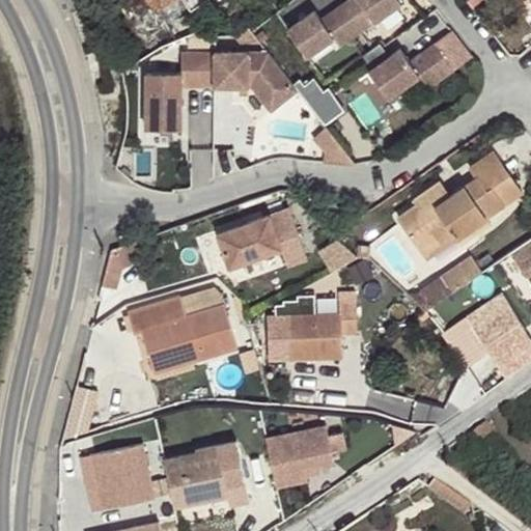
[(147,0),(156,10),(160,8),(170,0),(147,0)]
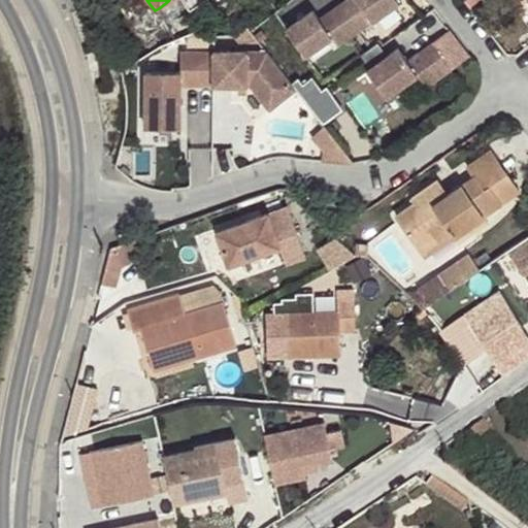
[(169,0),(159,8),(168,24),(204,0),(169,0)]
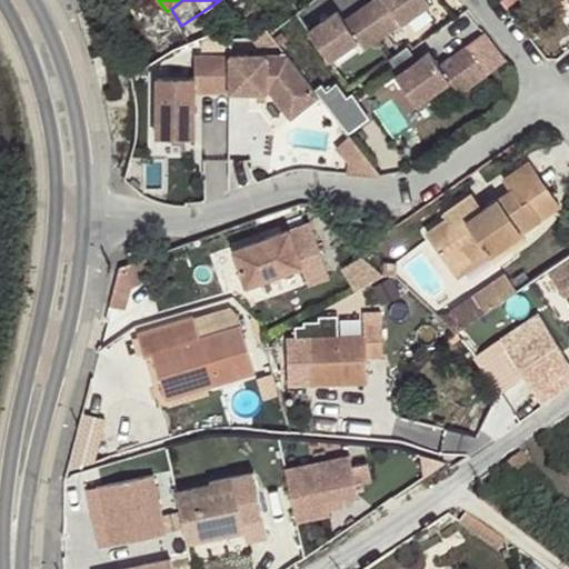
[(427,7),(431,3),(429,0),(373,0),(370,2),(390,31),(408,19),(427,7)]
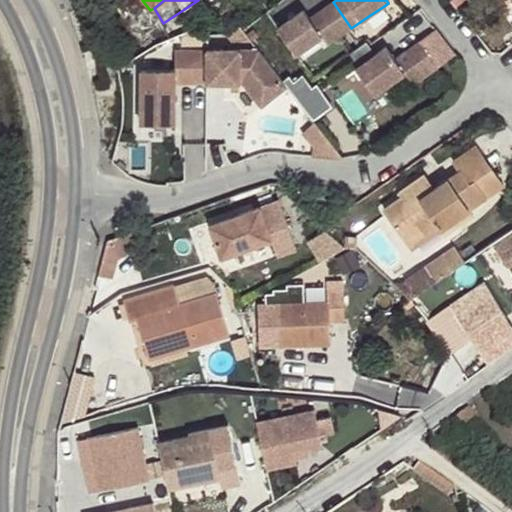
[(328,43),(351,28),(333,2),(310,16),(305,8),(279,26),(296,52),(323,34),(328,43)]
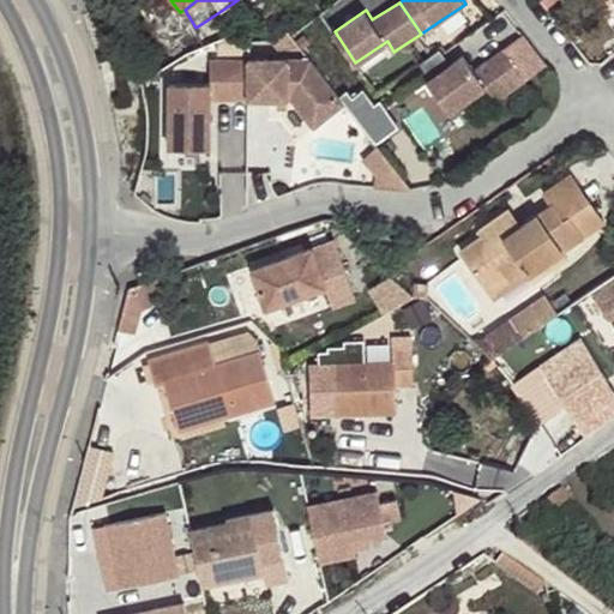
[(495,102),(525,80),(503,50),(474,71),(463,56),(427,82),(449,113),(486,88),(495,102)]
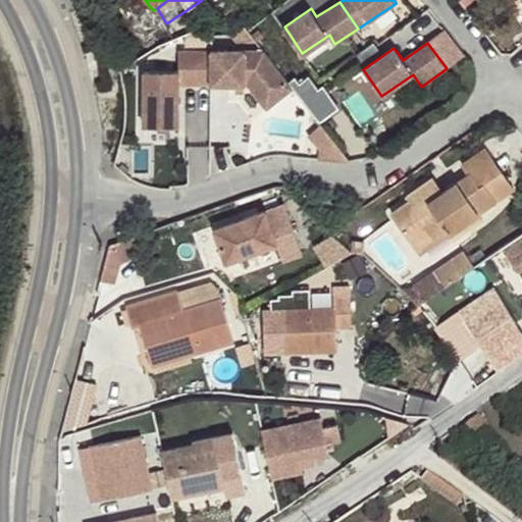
[(213,85),(213,51),(180,52),(180,72),(146,72),(146,127),(180,127),(180,85),(213,85)]
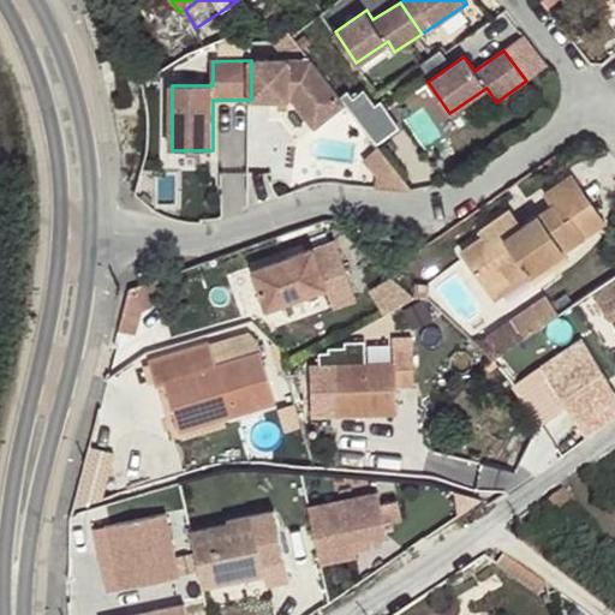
[(316,129),(347,105),(312,61),(251,60),(251,100),(280,100),(290,100),(293,100),(316,129)]
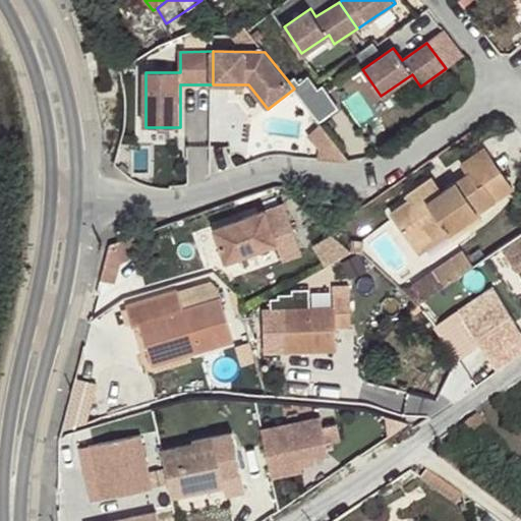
[(391,212),(414,245),(445,225),(450,232),(454,237),(482,219),(478,213),(497,201),(484,184),(503,172),(485,148),(460,165),(467,175),(443,191),(432,177),(405,195),(408,200),(391,212)]
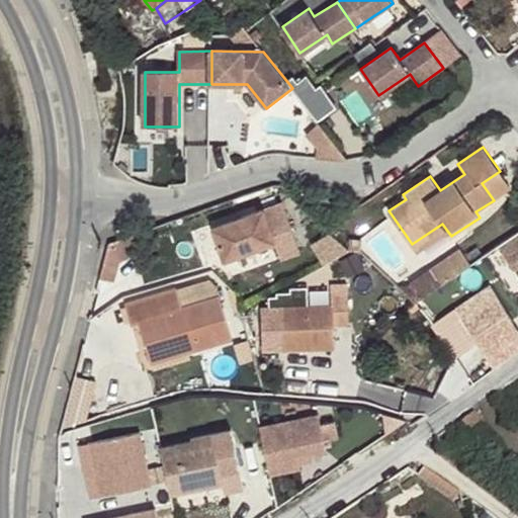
[(511,188),(500,171),(482,183),(494,200),(511,188)]
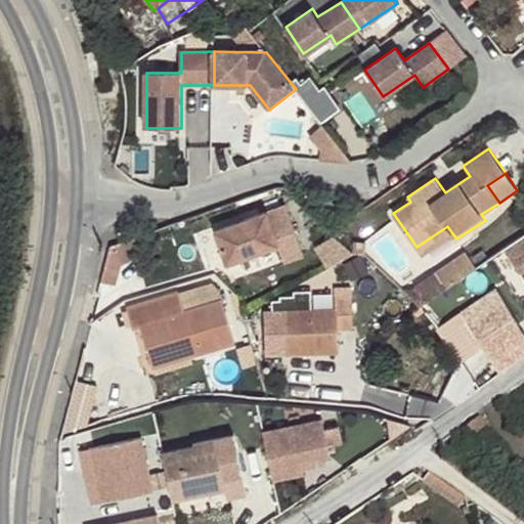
[(324,198),(319,207),(332,215),(338,206),(324,198)]
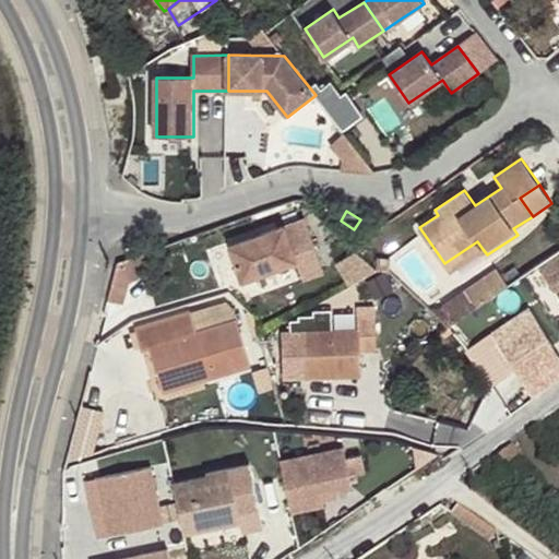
[(296,265),(285,230),(229,249),(241,284),(296,265)]
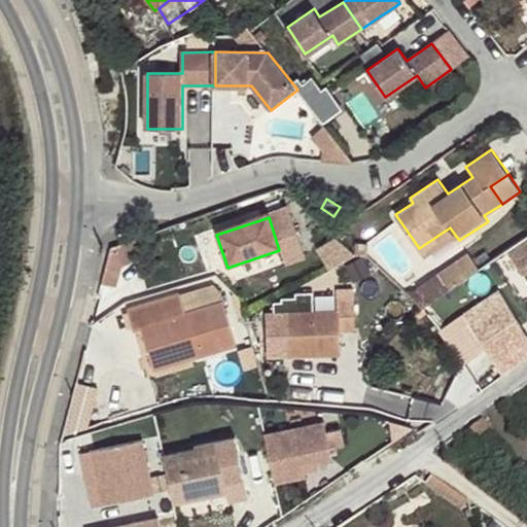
[(450,227),(419,248),(425,256),(455,235),(450,227)]
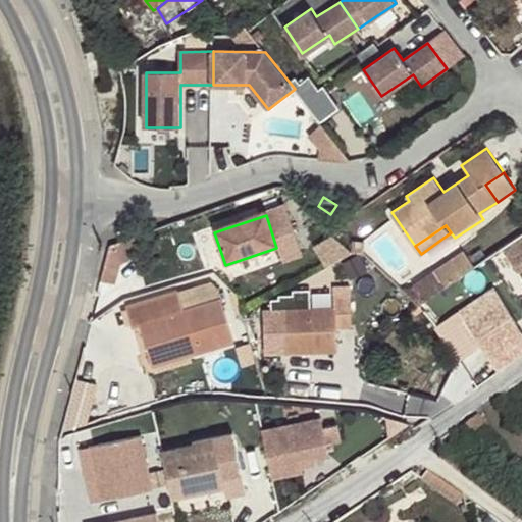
[(117,243),(110,245),(101,280),(117,284),(122,263),(139,259),(137,236),(117,243)]
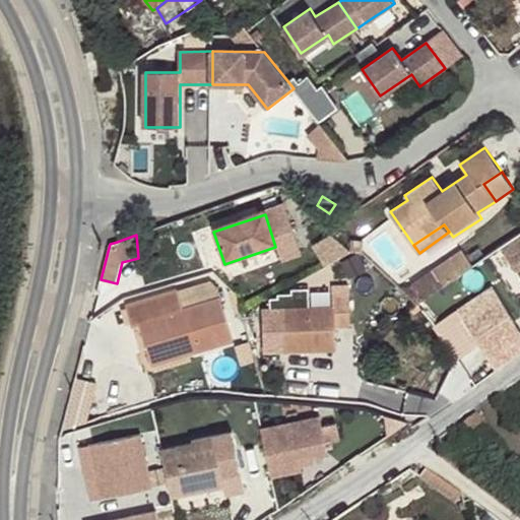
[(316,245),(327,262),(338,254),(327,237),(316,245)]
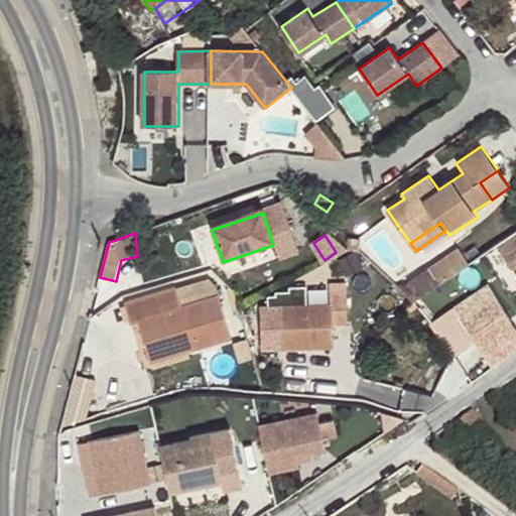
[(441,282),(470,263),(459,247),(430,266),(441,282)]
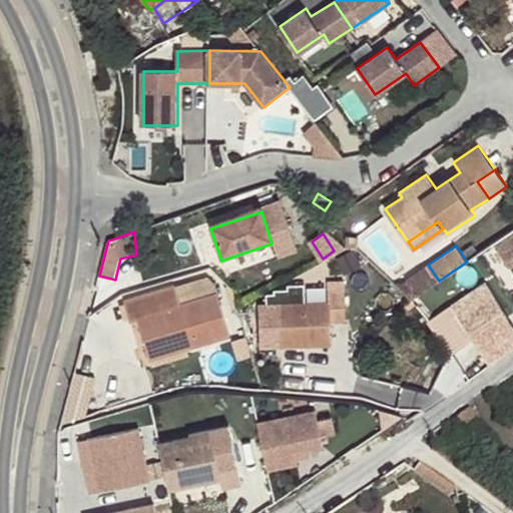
[(406,280),(417,296),(435,284),(439,281),(428,265),(406,280)]
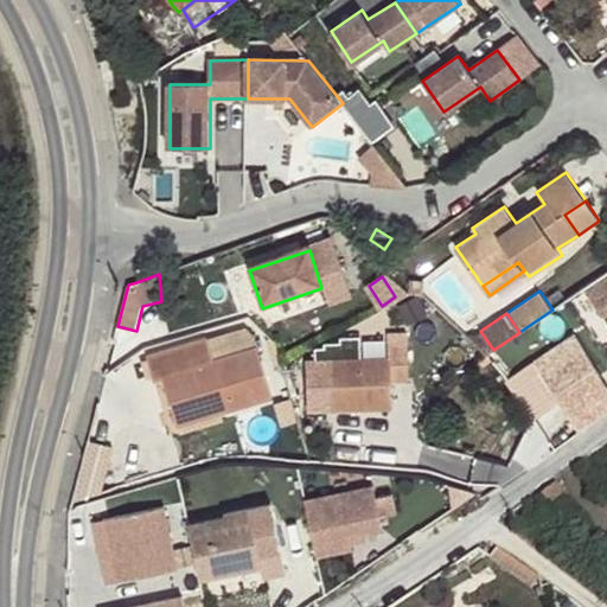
[(493,350),(490,352),(542,423),(549,411),(554,407),(557,403),(574,394),(606,372),(606,315),(534,363),(515,336),(493,350)]
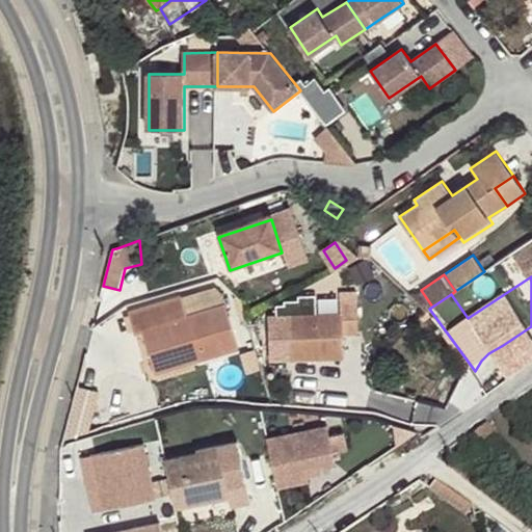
[(142,330),(152,363),(187,351),(190,364),(239,349),(225,303),(187,316),(181,297),(130,313),(135,333),(142,330)]
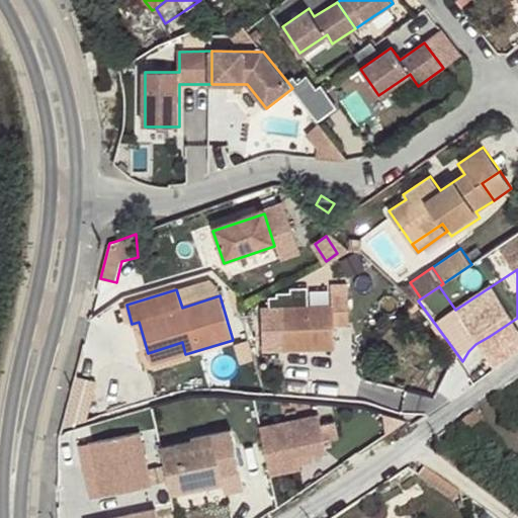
[(333,316),(281,320),(285,364),(337,358),(333,316)]
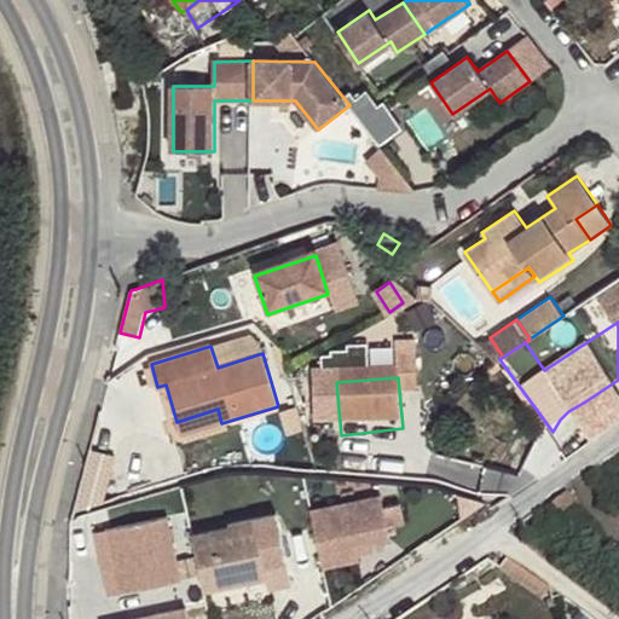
[(560,420),(553,432),(566,450),(618,414),(618,380),(585,401),(568,411),(565,415),(560,420)]
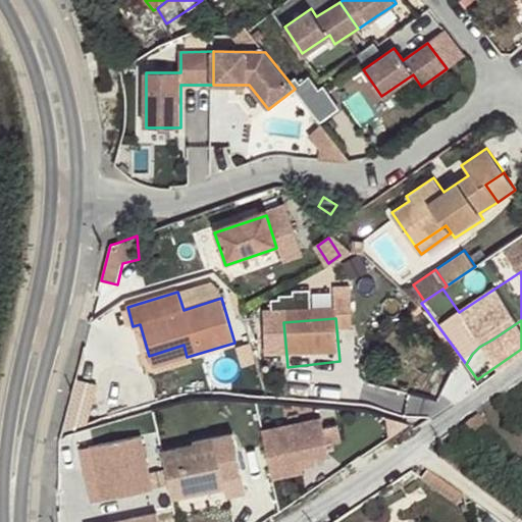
[(184,345),(149,356),(152,367),(187,357),(184,345)]
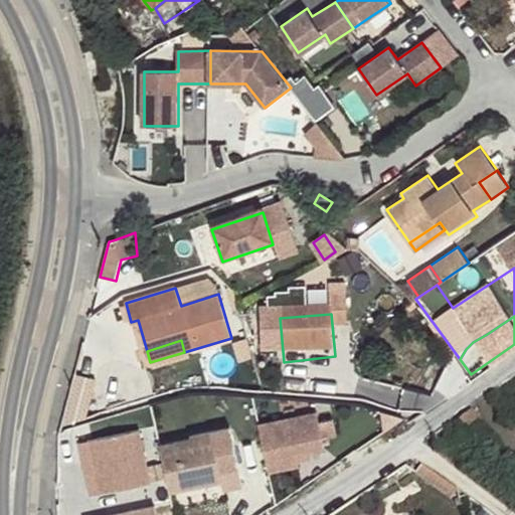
[(472,410),(455,424),(474,448),(492,435),(472,410)]
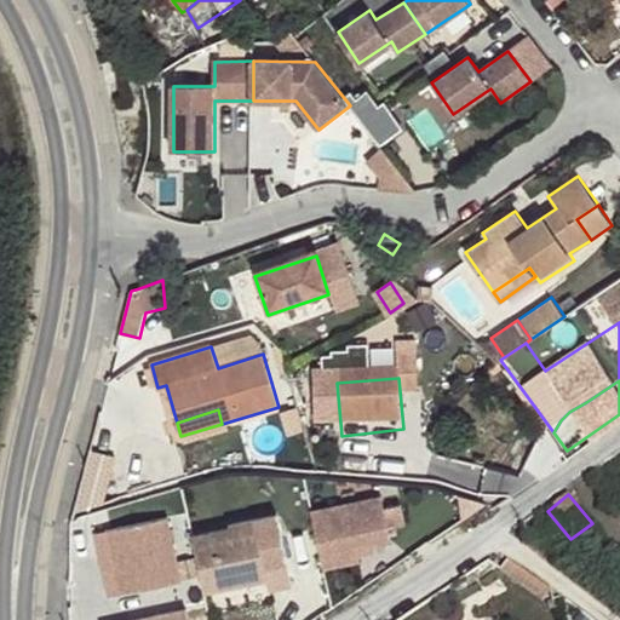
[(385,504),(311,518),(322,578),(365,570),(362,557),(392,551),(389,532),(408,528),(405,512),(388,516),(385,504)]
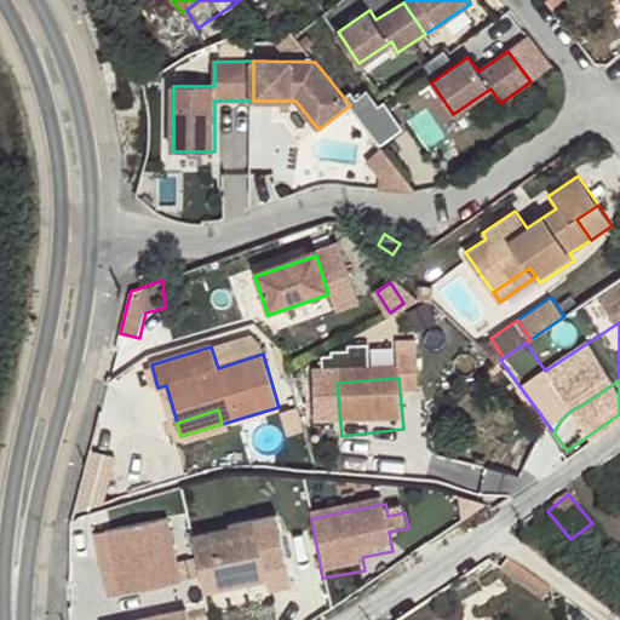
[(195,535),(205,592),(268,579),(269,591),(293,586),(279,515),(229,524),(230,528),(195,535)]
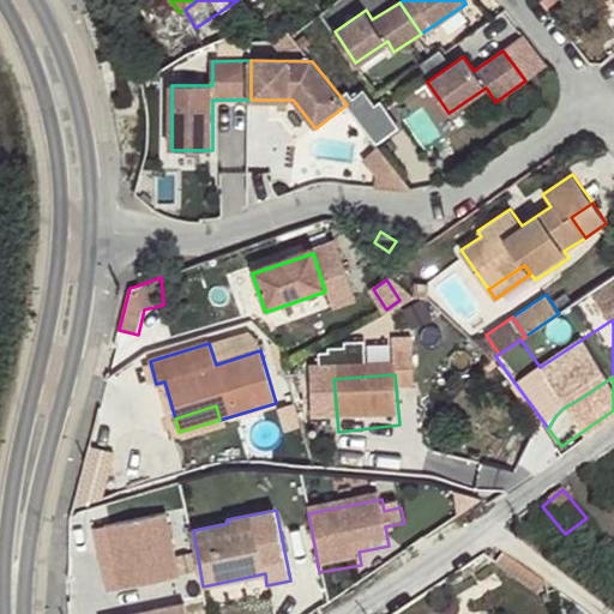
[(169,511),(107,521),(116,582),(179,572),(169,511)]
